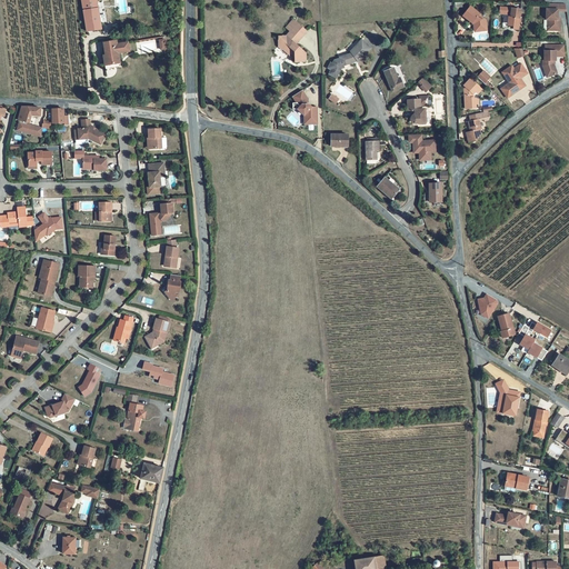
[(96,0),(80,0),(87,32),(101,30),(96,0)]
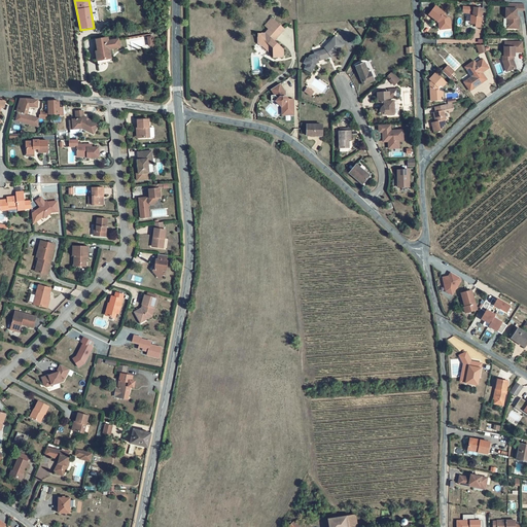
[(444,13),(434,6),(428,14),(436,22),(437,21),(438,22),(437,23),(437,27),(443,26),(443,30),(449,29),(449,20),(443,14),(444,13)]
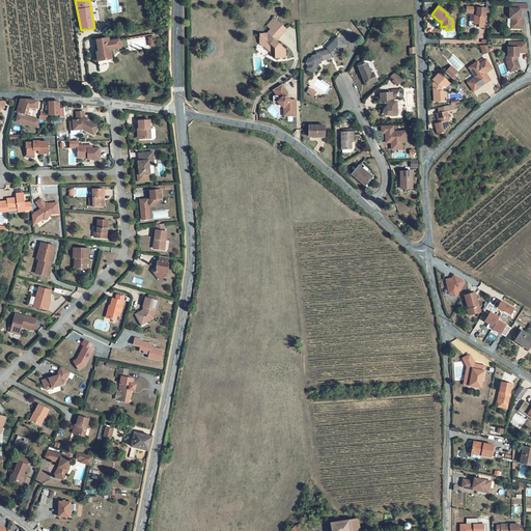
[(519,8),(508,7),(508,17),(510,17),(510,25),(514,25),(515,27),(522,27),(522,18),(520,18),(519,8)]
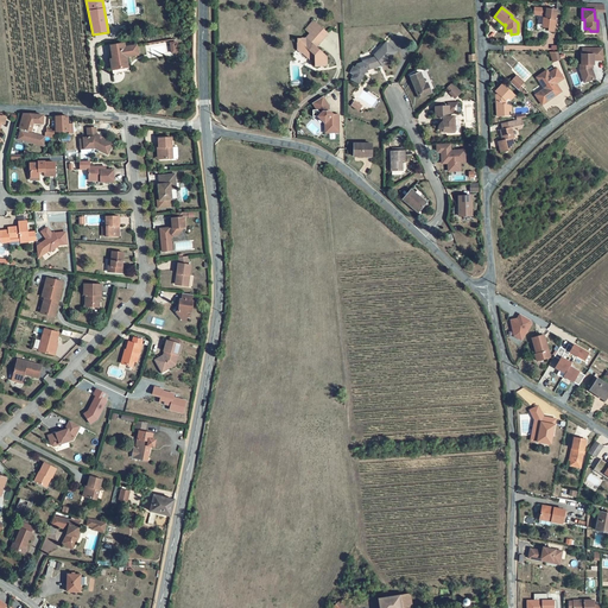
[(558,11),(544,10),(543,17),(539,16),(538,27),(544,29),(543,31),(556,32),(558,11)]
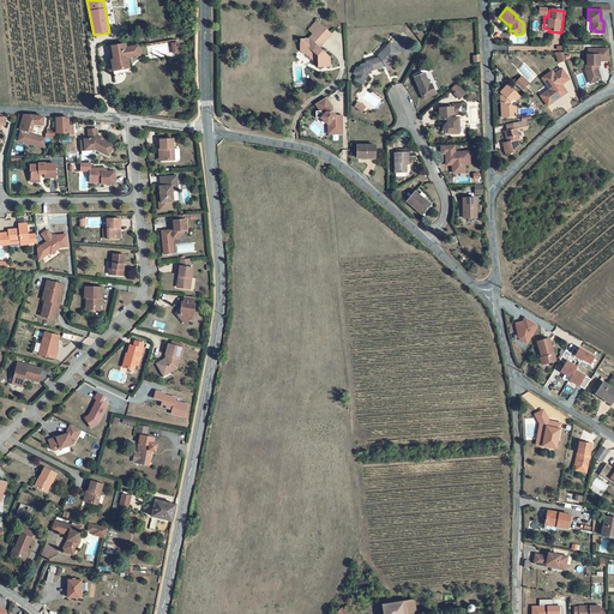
[(317,62),(317,66),(327,66),(327,59),(315,48),(329,32),(314,19),(307,28),(311,32),(306,40),(298,40),(298,48),(296,49),(302,54),(304,53),(317,62)]
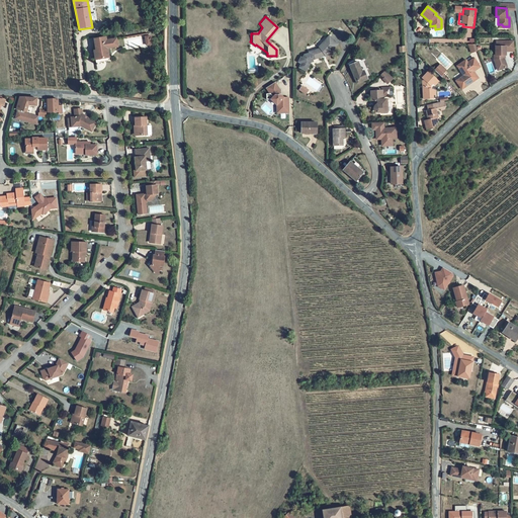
[(325,54),(326,55),(336,44),(328,36),(319,46),(320,47),(308,51),(309,52),(305,54),(303,58),(300,57),(297,61),(301,64),(299,67),(306,71),(313,62),(310,60),(325,54)]
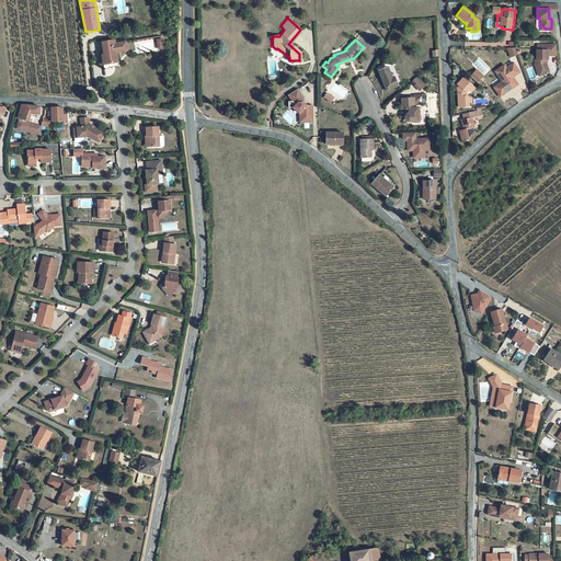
[(115,44),(114,41),(101,43),(103,55),(101,55),(102,57),(105,57),(106,65),(117,63),(116,53),(123,52),(123,49),(124,47),(126,46),(125,42),(115,44)]
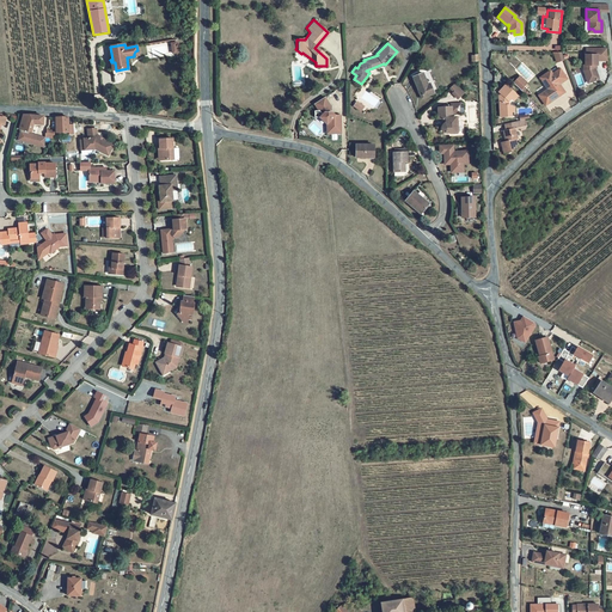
[(586,54),(585,54),(583,65),(582,65),(583,72),(588,84),(592,83),(599,78),(594,68),(594,66),(597,66),(597,60),(607,61),(606,49),(586,48),(586,54)]
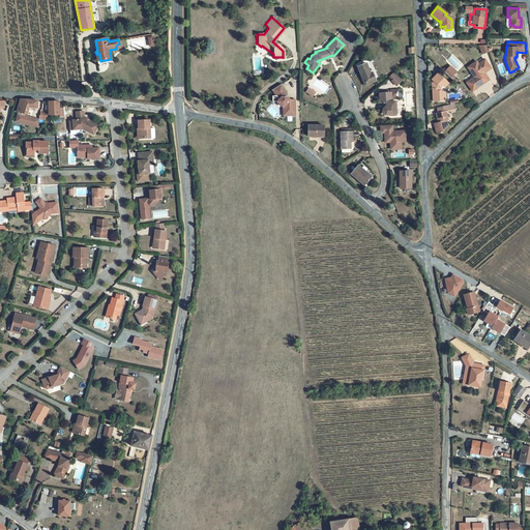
[(477,62),(472,66),(477,76),(467,83),(472,90),(489,80),(484,74),(491,69),(486,61),(479,65),(477,62)]
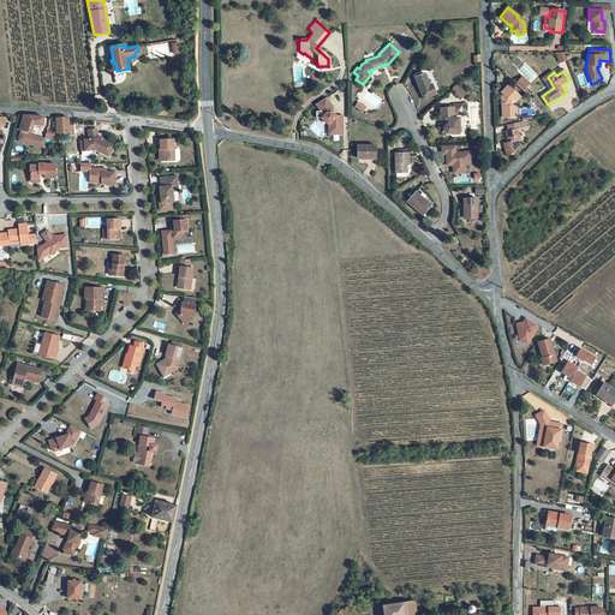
[(424,73),(415,77),(423,99),(436,94),(431,82),(428,84),(424,73)]
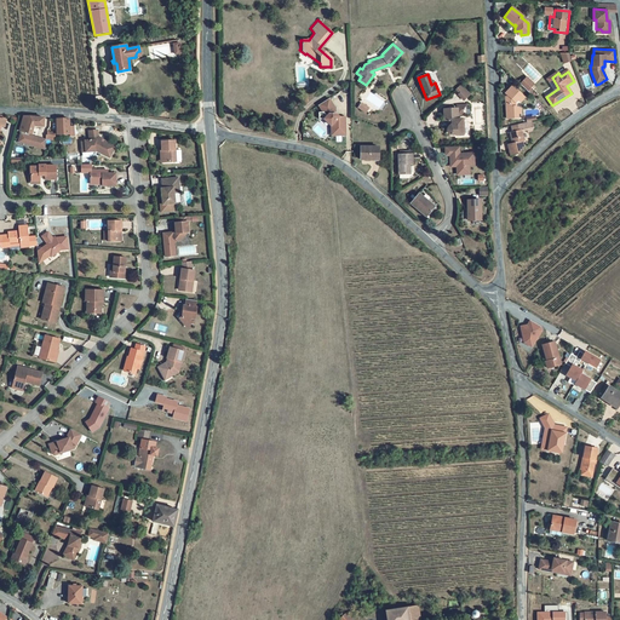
[(530,87),(534,84),(528,78),(521,84),(533,95),(535,92),(530,87)]
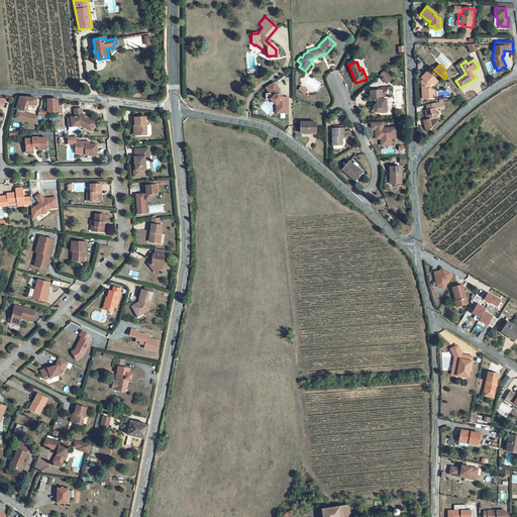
[(381,75),(384,78),(383,79),(387,84),(393,79),(385,71),(381,75)]
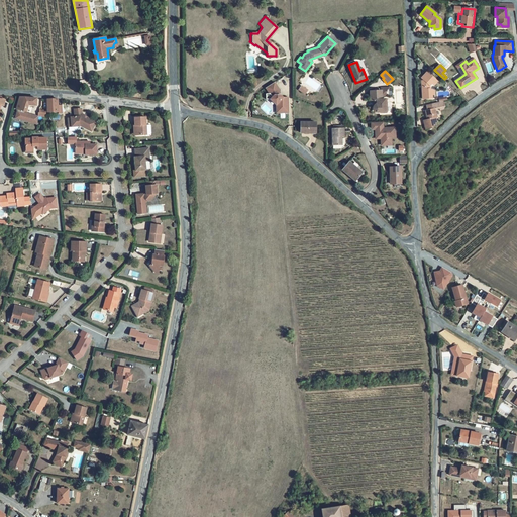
[(436,80),(428,72),(422,78),(424,80),(423,81),(422,81),(423,99),(431,98),(431,95),(431,90),(430,86),(432,83),(436,80)]
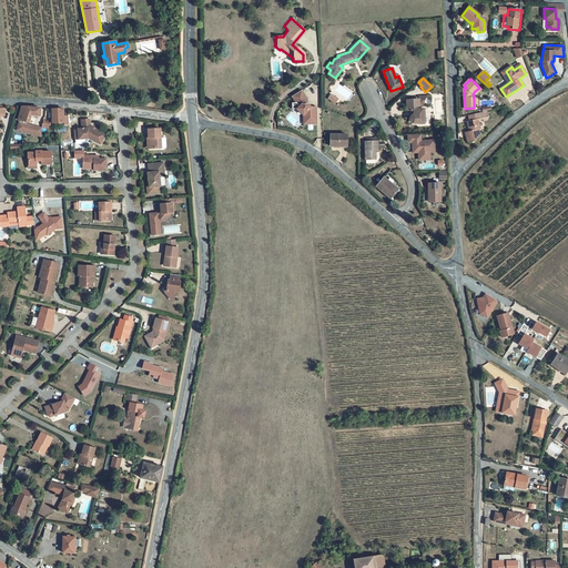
[(316,124),(316,107),(311,108),(307,104),(307,100),(302,90),(292,97),(296,103),(292,103),(293,109),(297,109),(304,115),(304,124),(316,124)]
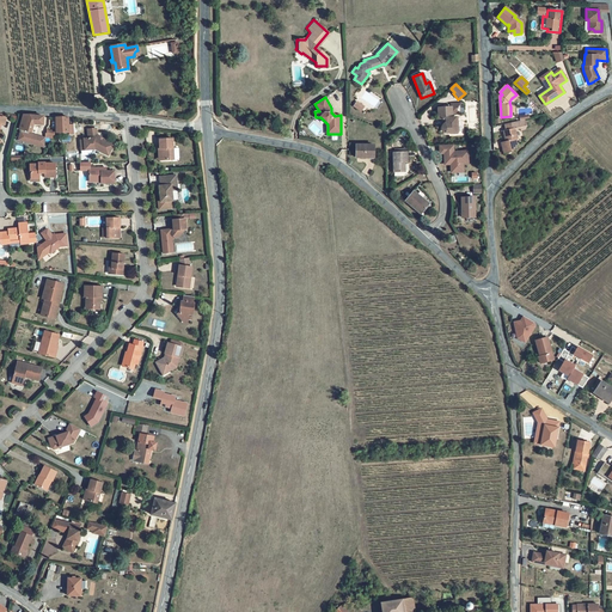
[(450,108),(438,108),(438,117),(445,117),(445,124),(444,126),(441,127),(442,130),(444,132),(457,132),(456,116),(450,117),(450,108)]
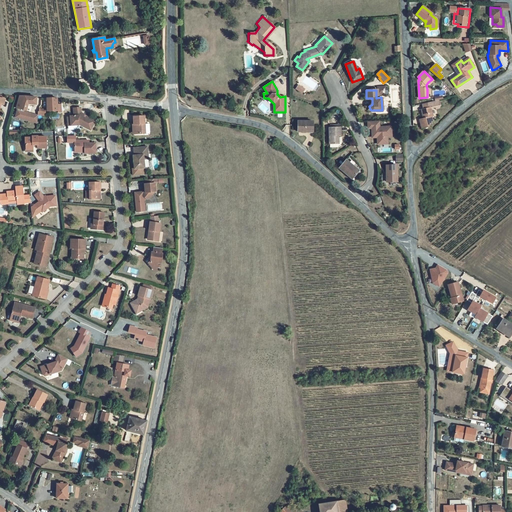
[(35,104),(36,97),(24,97),(19,97),(16,109),(26,111),(27,104),(35,104)]
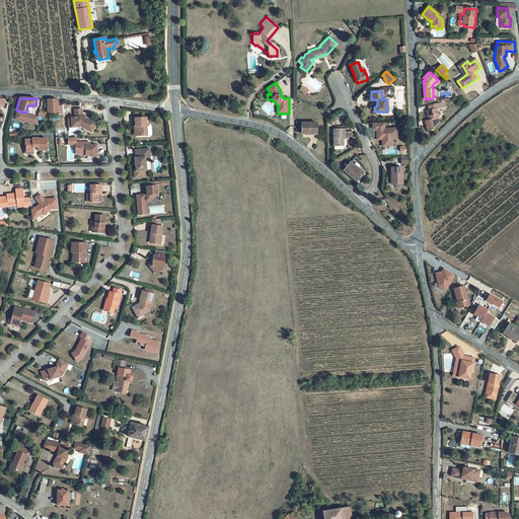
[(57,99),(47,98),(48,112),(58,112),(58,105),(57,99)]
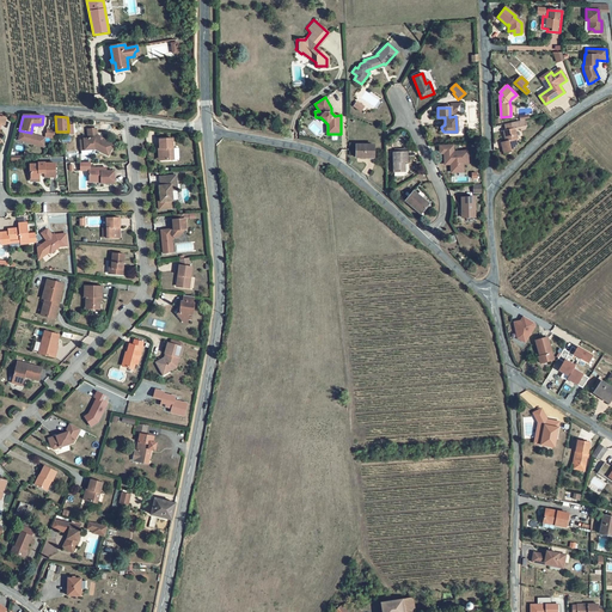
[(524,117),(520,117),(521,121),(512,123),(513,129),(503,130),(505,138),(506,138),(507,141),(501,142),(503,153),(510,152),(518,146),(515,140),(518,139),(515,130),(521,129),(521,130),(525,130),(526,127),(525,120),(524,117)]
